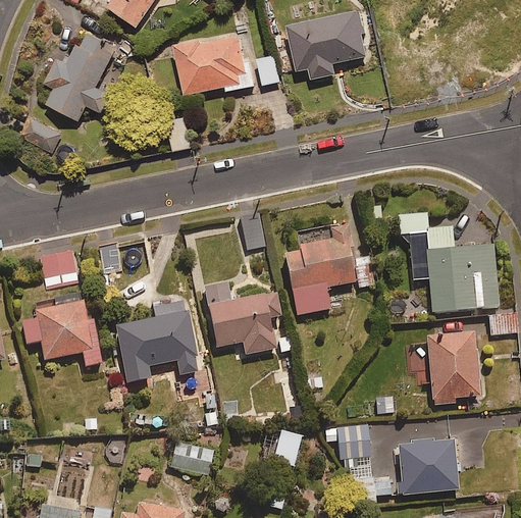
[(112,0),(108,6),(137,26),(154,0),(112,0)]
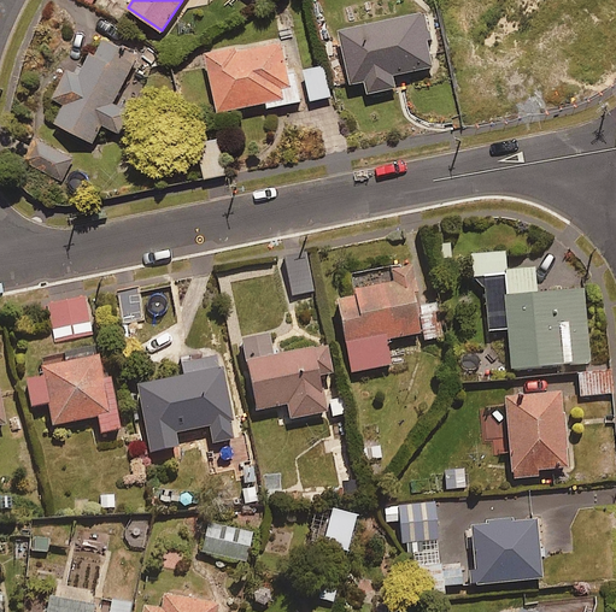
[(435,65),(426,13),(342,29),(353,81),(367,78),(369,92),(398,86),(394,72),(435,65)]
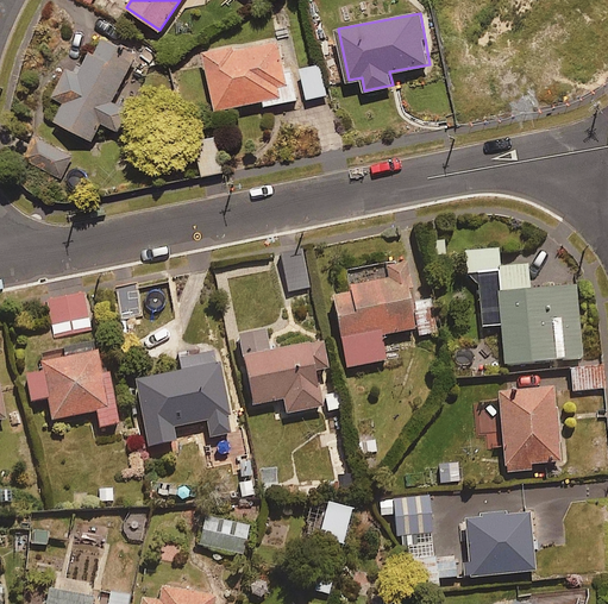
[(136,58),(100,38),(80,75),(68,69),(54,95),(66,102),(56,120),(92,139),(102,120),(119,130),(130,109),(113,100),(136,58)]
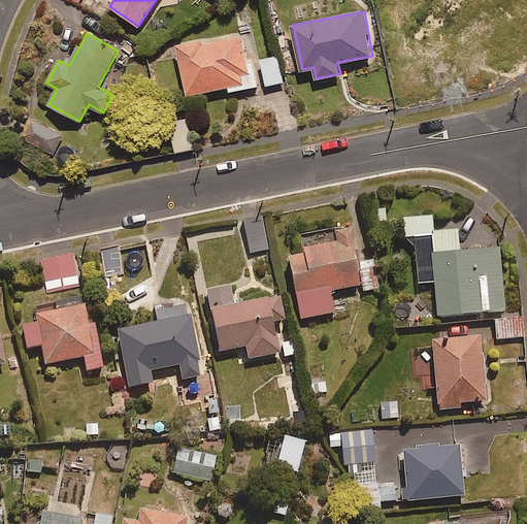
[(178,46),(186,94),(229,87),(230,93),(258,88),(253,60),(248,61),(243,36),(178,46)]
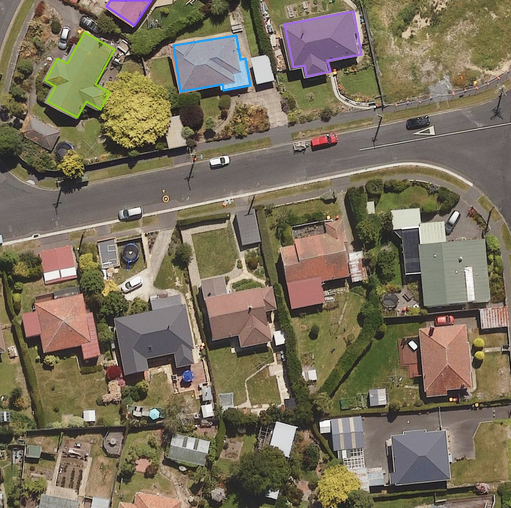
[(276,77),(269,52),(251,57),(258,82),(276,77)]
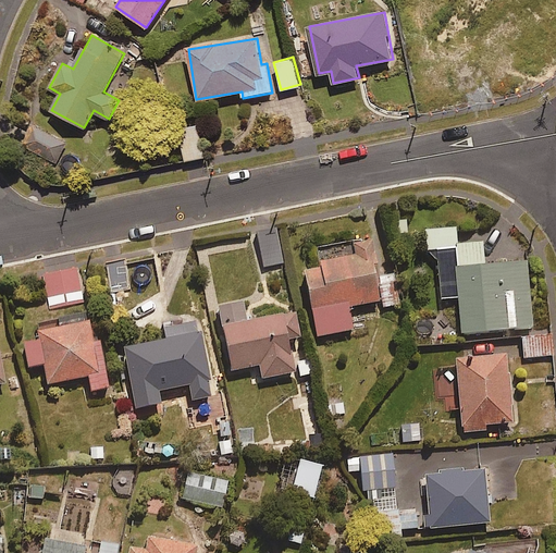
[(69,142),(36,124),(26,143),(58,160),(69,142)]
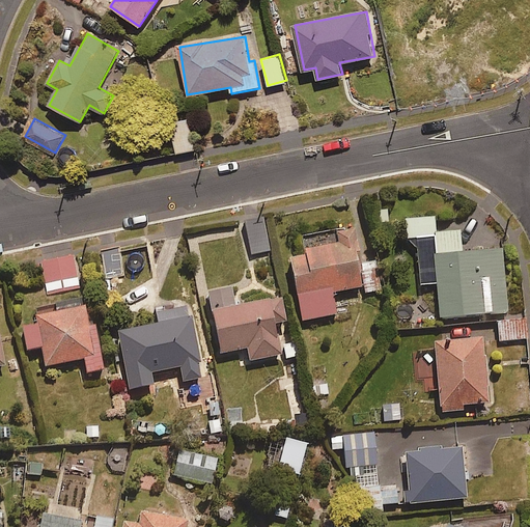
[(190,118),(172,121),(177,151),(195,148),(190,118)]
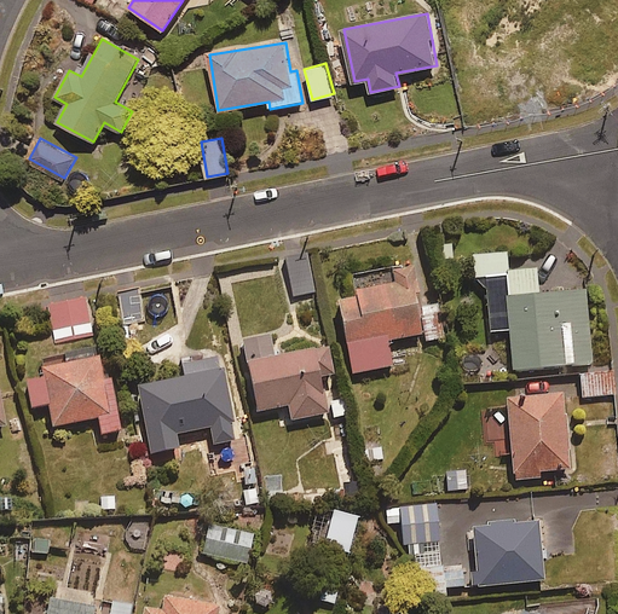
[(506,252),(473,254),(475,277),(486,276),(491,331),(509,329),(512,370),(591,363),(585,290),(538,294),(536,270),(508,272),(506,252)]
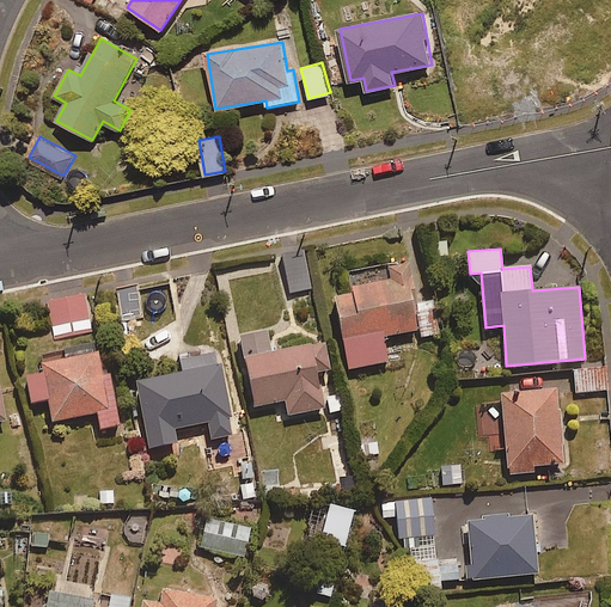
[(311,286),(303,250),(282,255),(291,290),(311,286)]
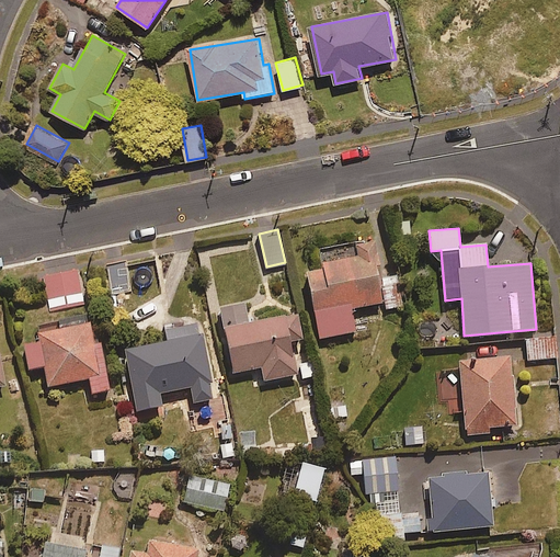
[(383,303),(372,242),(319,252),(323,271),(305,274),(317,338),(355,331),(351,308),(383,303)]
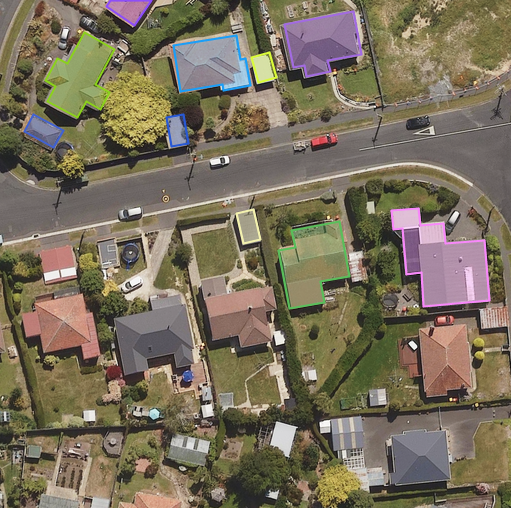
[(120,262),(115,237),(97,240),(102,265),(120,262)]
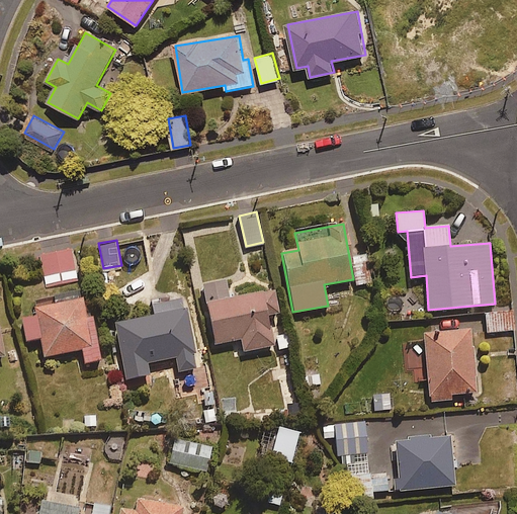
[(78,275),(72,248),(40,254),(47,282),(78,275)]
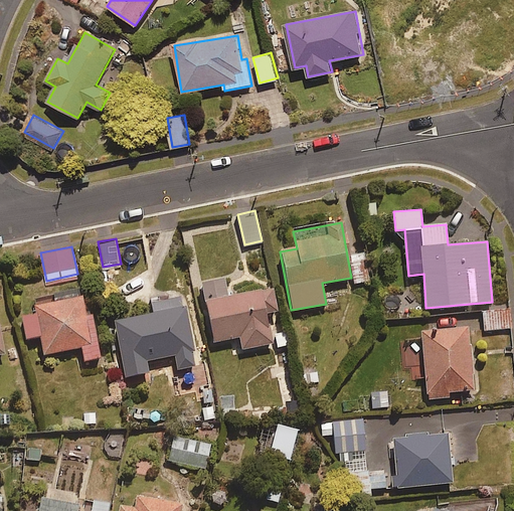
[(228,299),(224,280),(201,285),(212,342),(239,337),(242,349),(272,344),(266,314),(277,312),(273,290),(228,299)]
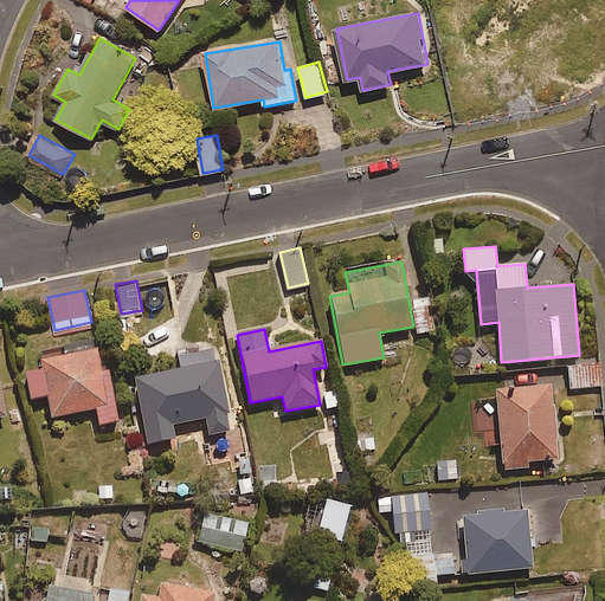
[(216,350),(179,356),(181,369),(136,377),(142,408),(160,406),(163,426),(205,419),(208,435),(229,432),(216,350)]
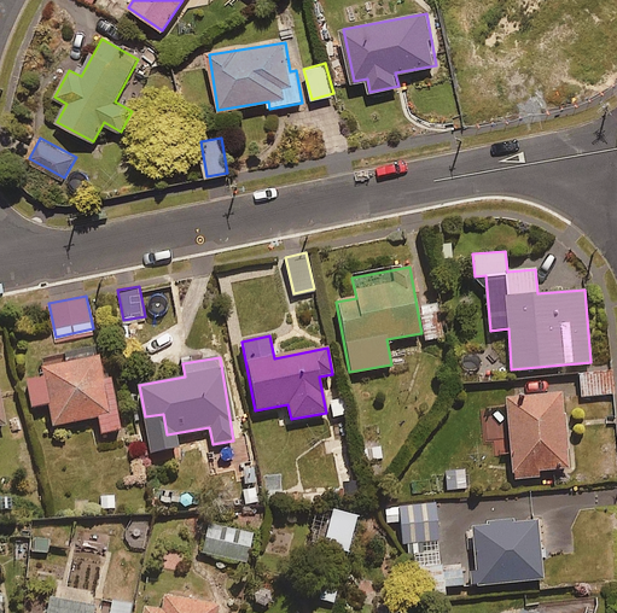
[(103,383),(98,358),(44,369),(45,379),(27,383),(31,408),(48,404),(53,425),(97,416),(100,433),(120,428),(110,380),(103,383)]
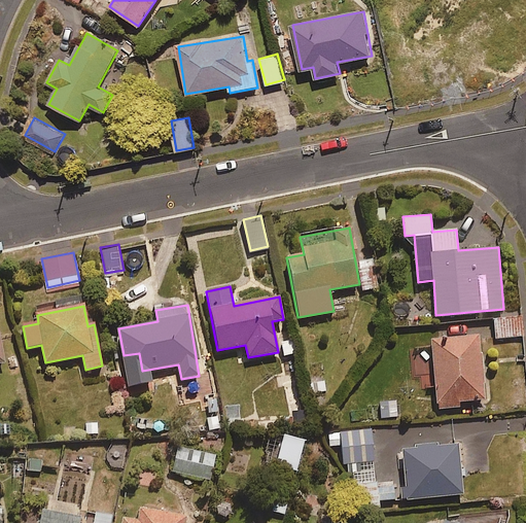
[(494,314),(495,339),(524,339),(523,314),(494,314)]
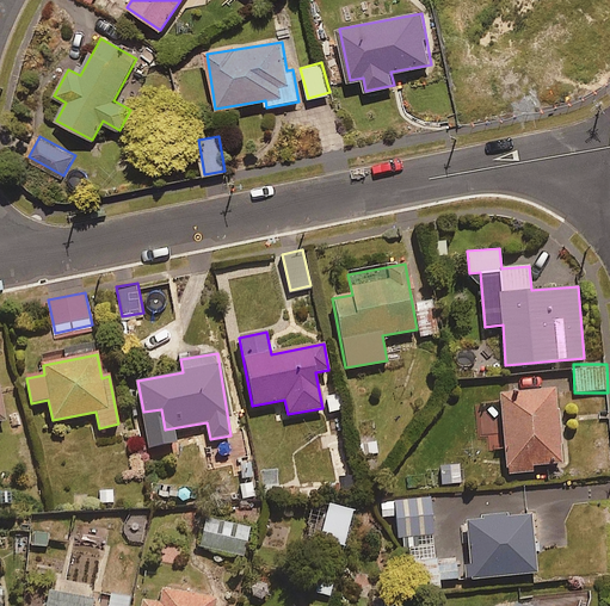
[(555,389),(501,394),(507,472),(531,471),(531,465),(562,463),(555,389)]
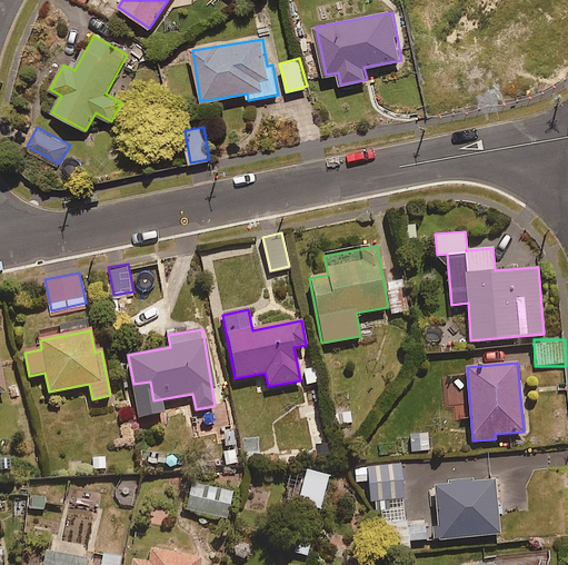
[(356,479),(369,478),(371,507),(378,507),(379,523),(386,523),(388,548),(408,547),(407,539),(426,537),(424,516),(405,517),(400,462),(355,466),(356,479)]
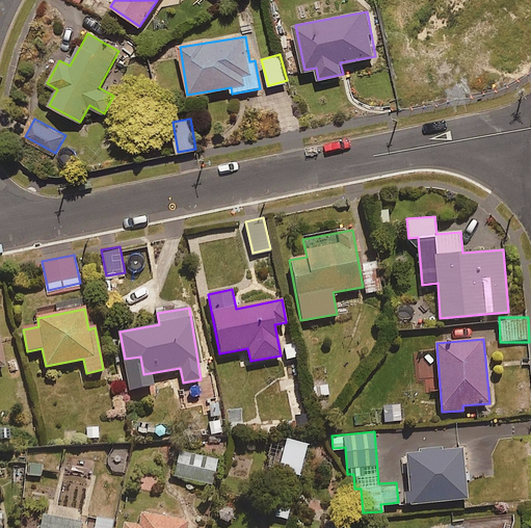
[(307,446),(286,441),(277,475),(298,480),(307,446)]
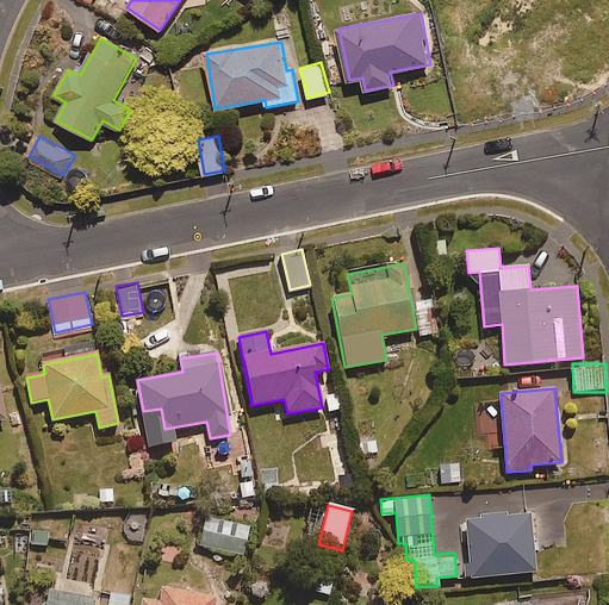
[(530,513),(465,518),(468,578),(535,573),(530,513)]
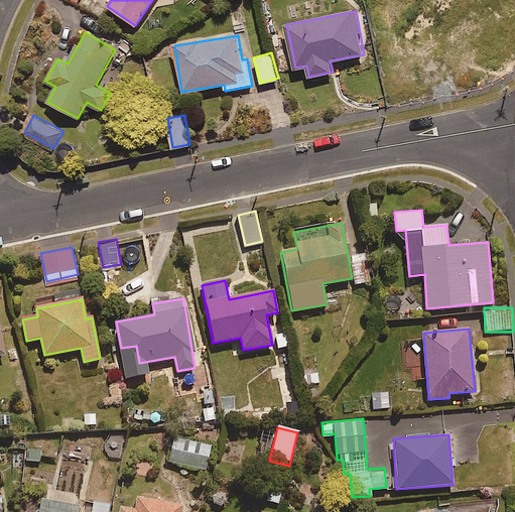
[(211,446),(172,439),(169,462),(207,469),(211,446)]
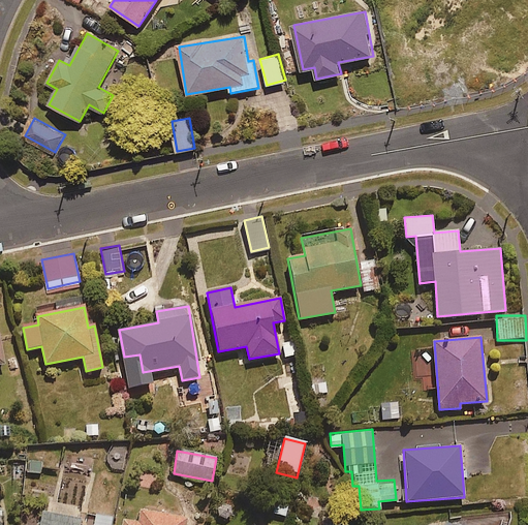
[(510,524),(511,522),(511,508),(467,512),(462,524),(456,524),(444,522),(443,524),(510,524)]
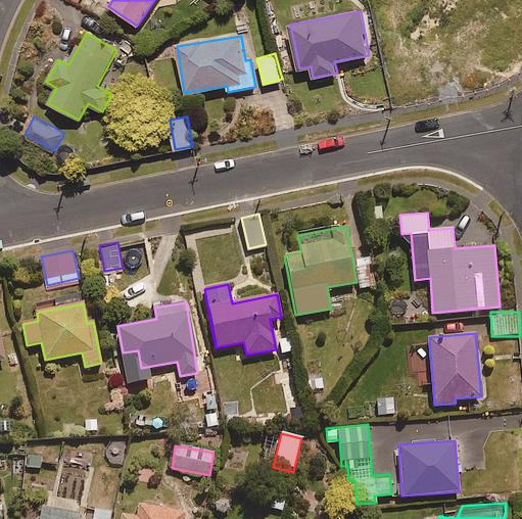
[(78,516),(39,509),(37,518),(108,518),(109,513),(80,507),(78,516)]
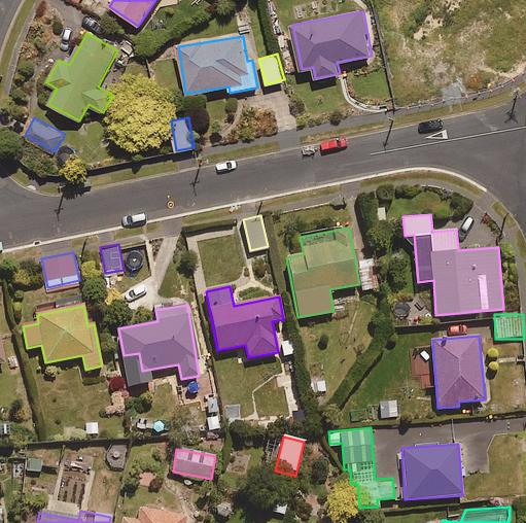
[(184,522),(185,518),(139,511),(137,522),(123,519),(121,522),(184,522)]
